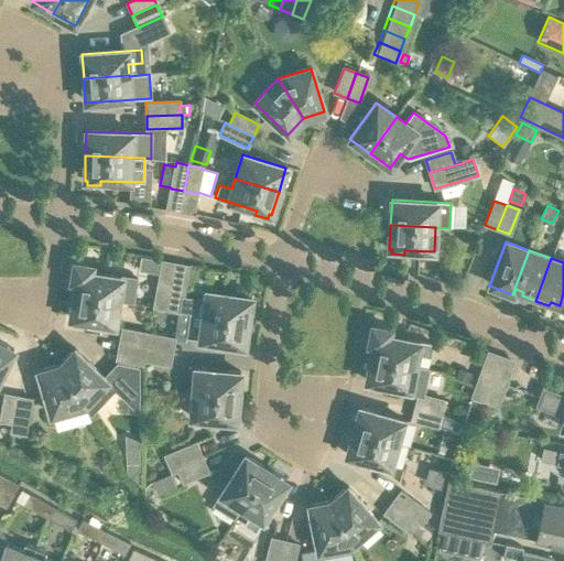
[(74,295),(118,302),(132,304),(136,280),(90,272),(91,267),(74,263),(72,281),(75,282),(74,295)]
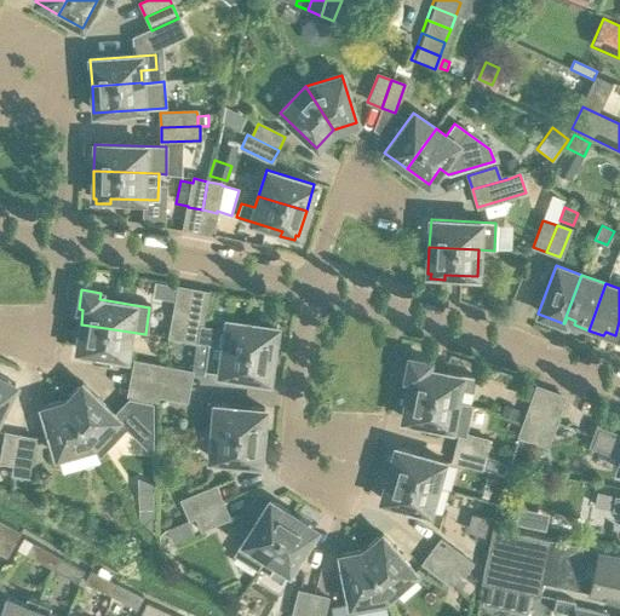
[(168,338),(183,340),(189,312),(174,309),(168,338)]
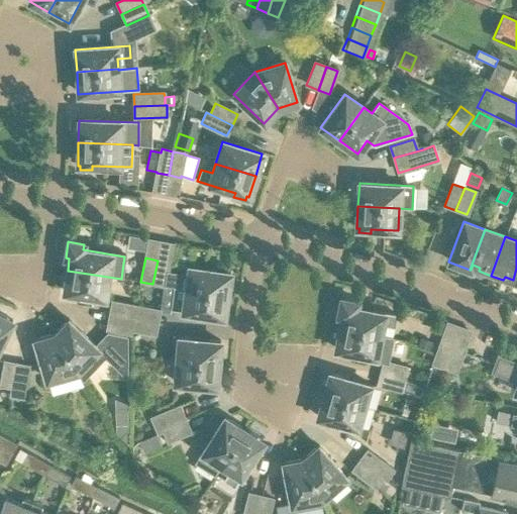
[(158,261),(152,284),(165,286),(168,273),(170,263),(158,261)]
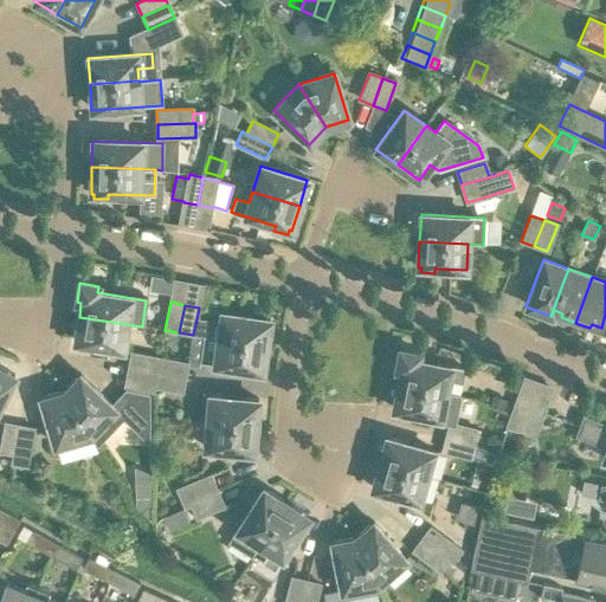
[(197,319),(193,335),(218,338),(266,345),(270,319),(266,319),(268,315),(253,312),(253,317),(221,312),(220,323),(197,319)]
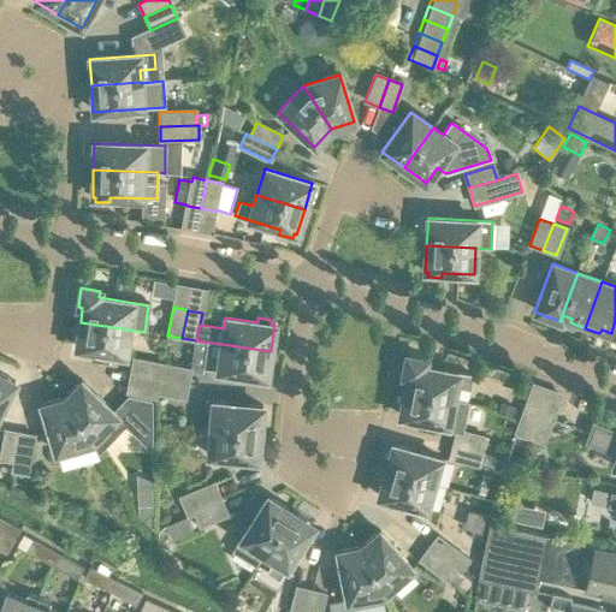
[(129,330),(81,322),(76,349),(125,356),(129,330)]
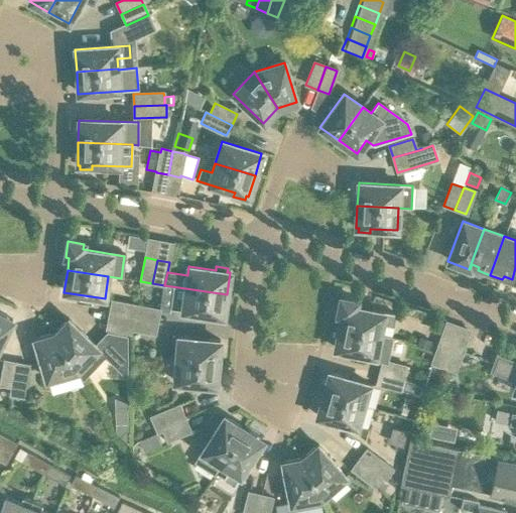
[(227,294),(185,288),(184,299),(171,297),(170,309),(224,317),(227,294)]
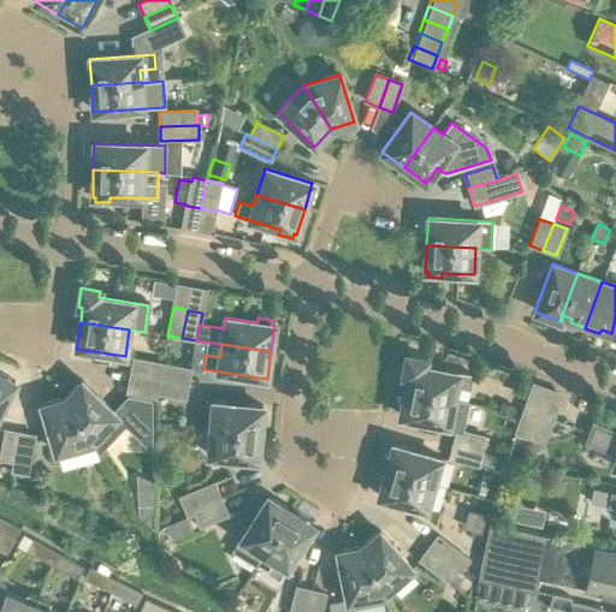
[(408,376),(404,390),(454,399),(456,387),(471,391),(473,376),(428,367),(430,361),(407,356),(403,375),(408,376)]
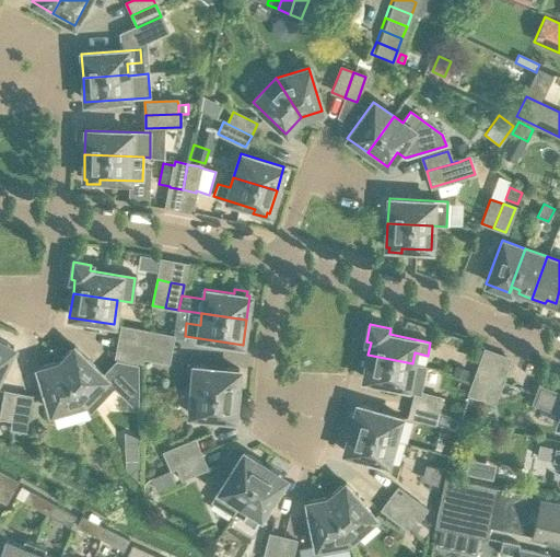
[(121,327),(119,340),(144,345),(148,332),(121,327)]
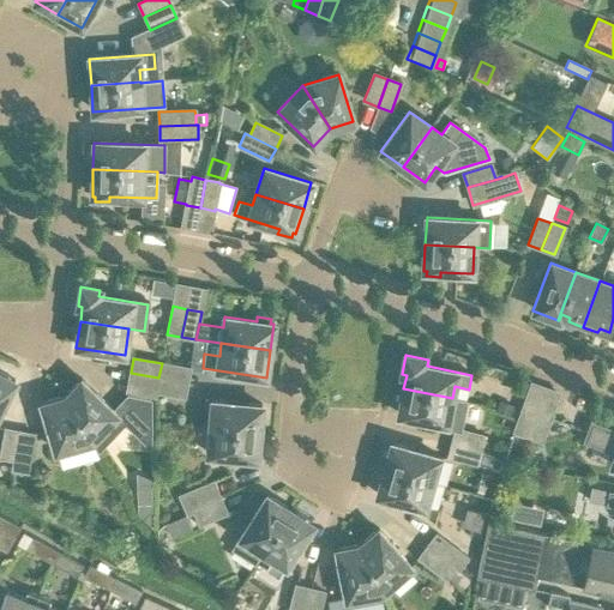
[(162,363),(158,378),(187,384),(190,369),(162,363)]
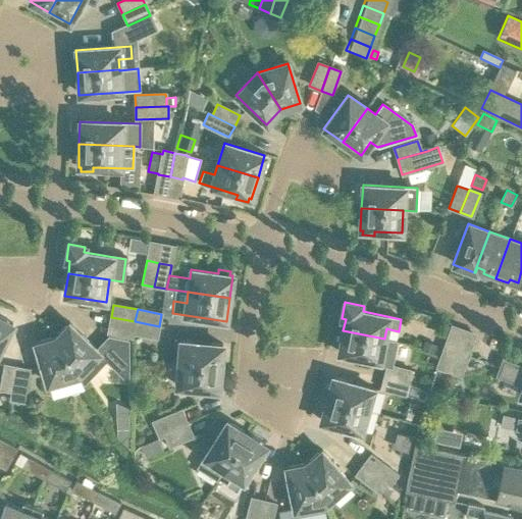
[(132,338),(133,333),(135,321),(111,317),(108,333),(132,338)]
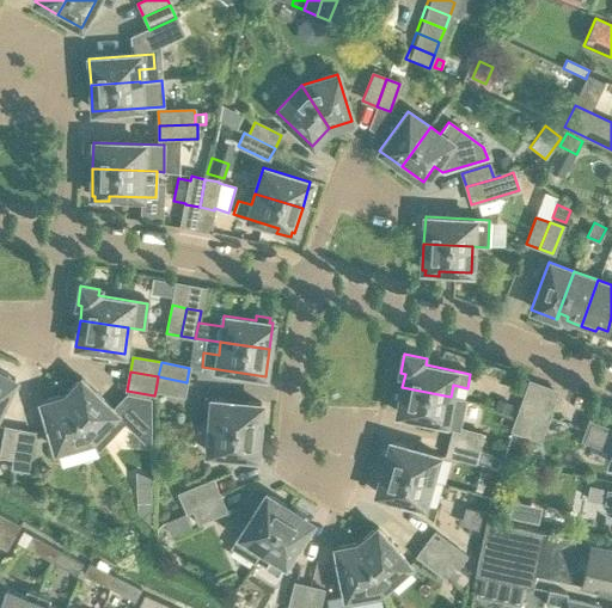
[(0,373),(0,409),(14,380),(0,373)]
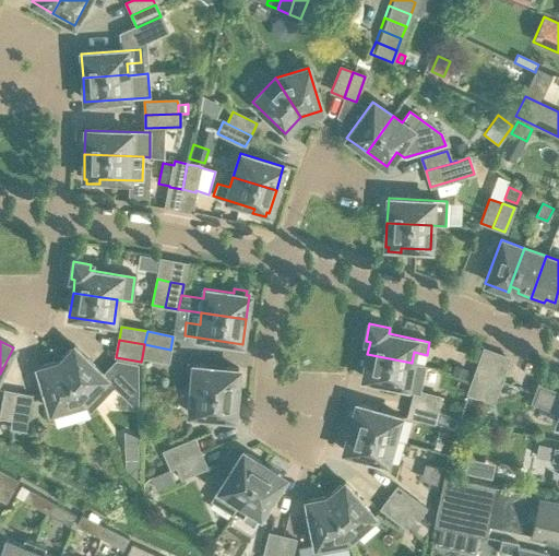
[(144,344),(142,357),(168,363),(170,350),(144,344)]
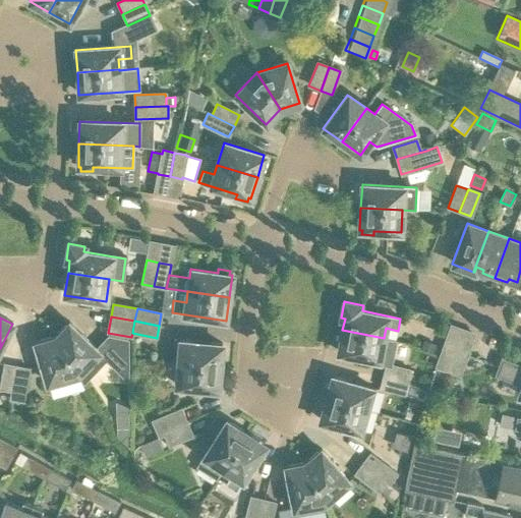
[(68,323),(55,338),(82,384),(106,359),(127,381),(127,340),(108,337),(96,349),(68,323)]
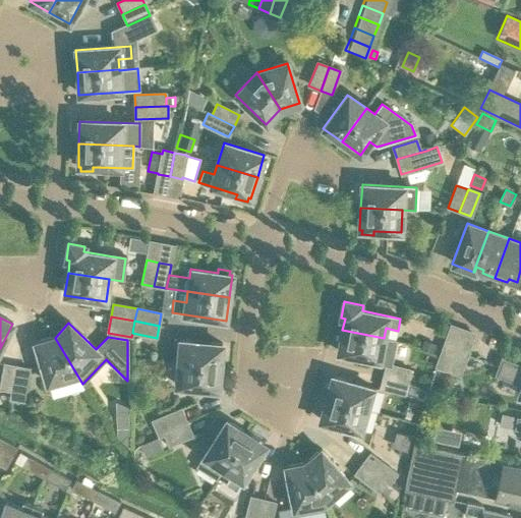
[(384,338),(342,330),(338,352),(379,360),(384,338)]
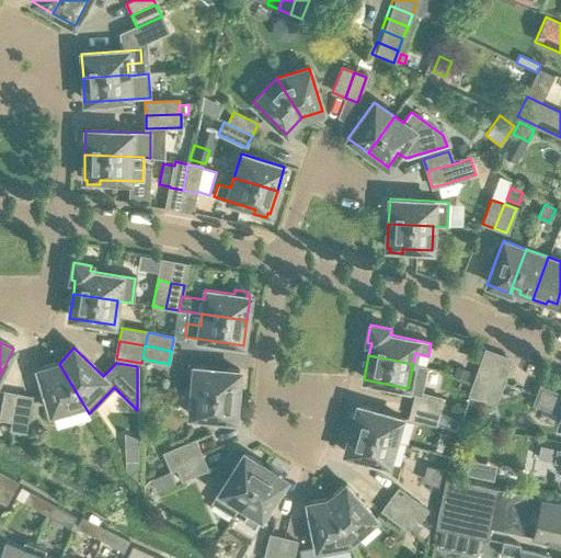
[(83,403),(59,364),(37,369),(50,413),(83,403)]
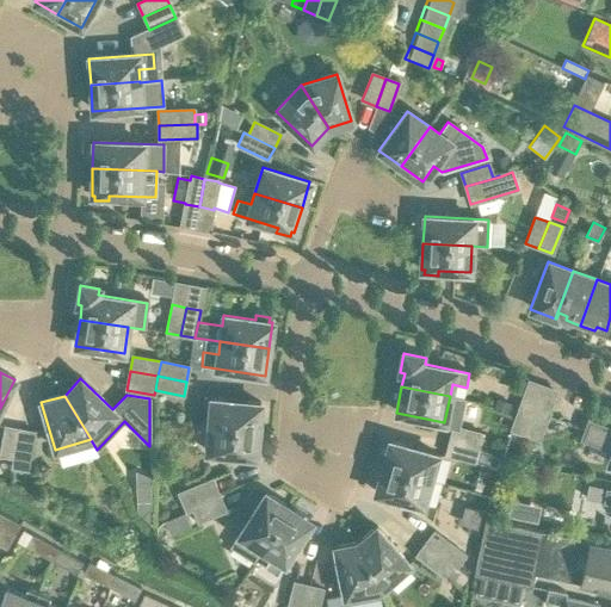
[(211,400),(209,426),(258,431),(260,404),(211,400)]
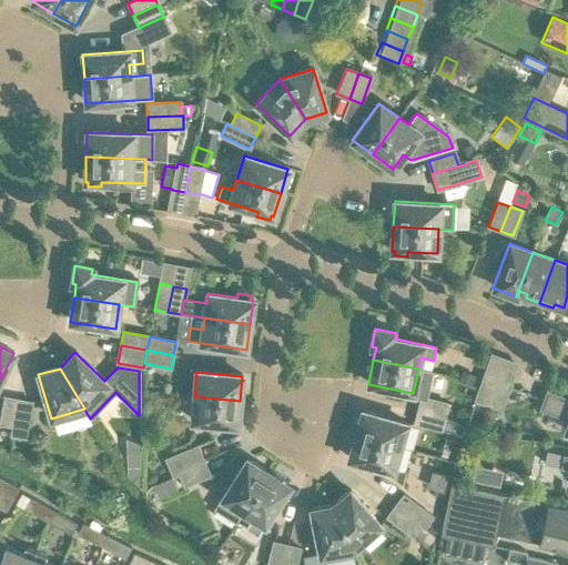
[(458,381),(470,386),(475,376),(462,372),(458,381)]
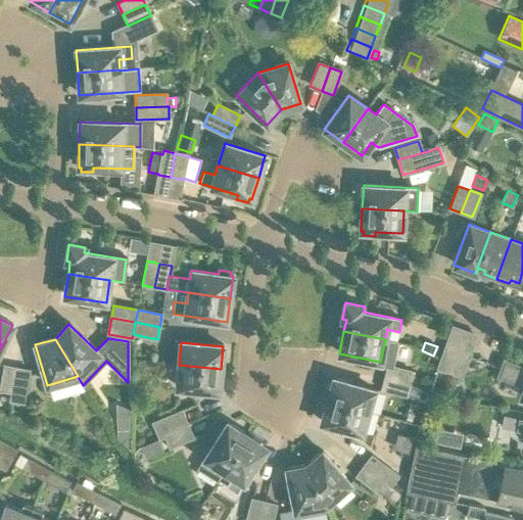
[(437,369),(449,373),(458,349),(445,345),(437,369)]
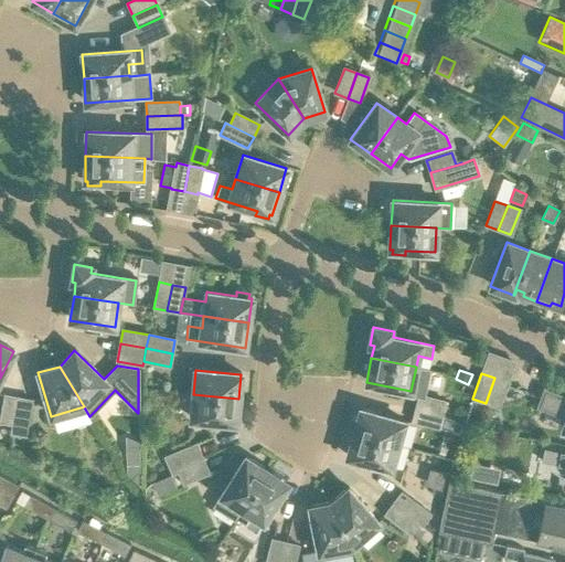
[(494,378),(486,403),(498,407),(507,382),(494,378)]
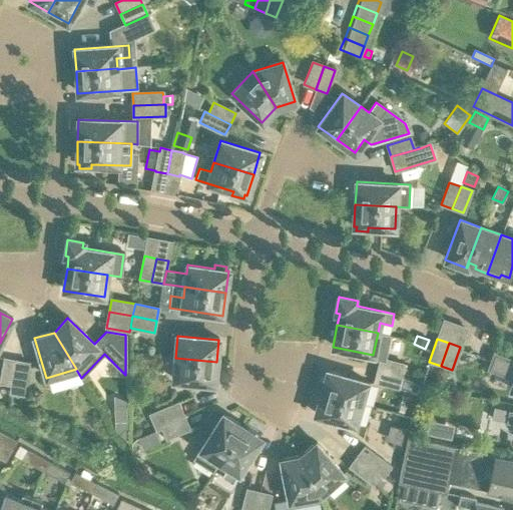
[(512,378),(512,382),(511,390),(512,390),(512,361),(494,354),(488,369),(512,378)]
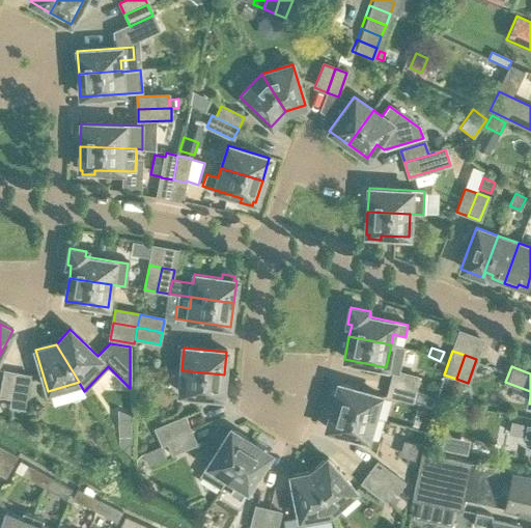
[(224,374),(182,370),(179,393),(222,397),(224,374)]
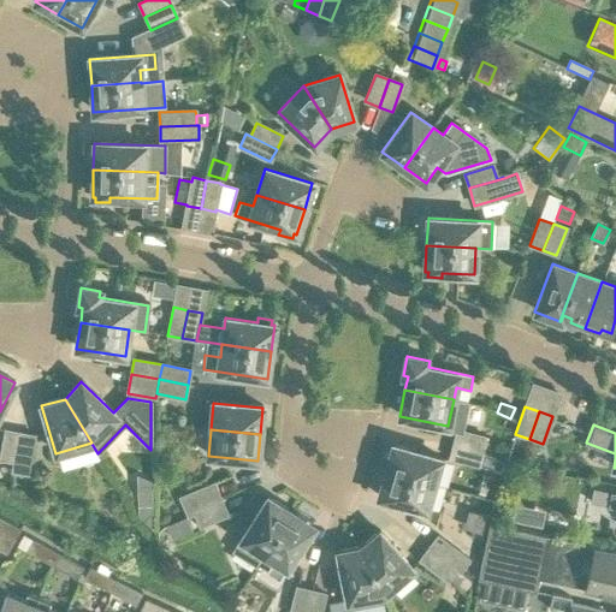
[(0,458),(0,459),(15,462),(19,434),(5,431),(0,458)]
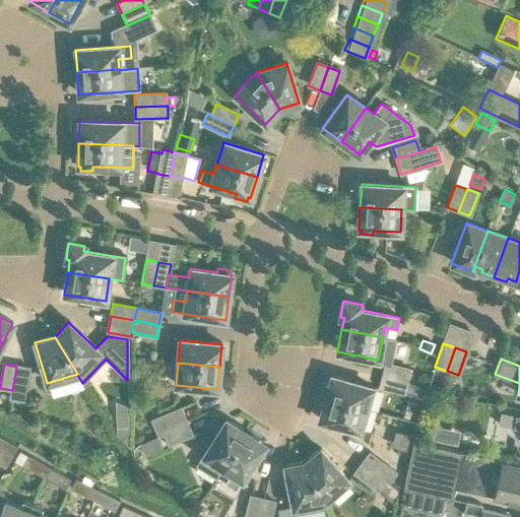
[(386,364),(383,376),(406,382),(409,370),(386,364)]
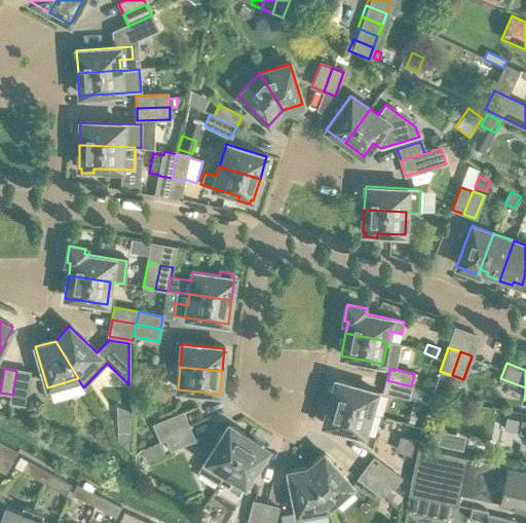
[(12,395),(10,403),(23,405),(29,373),(16,371),(12,395)]
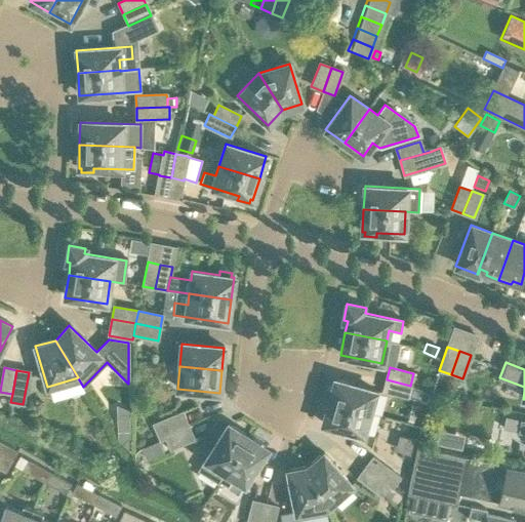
[(334,379),(328,402),(369,413),(375,391),(334,379)]
